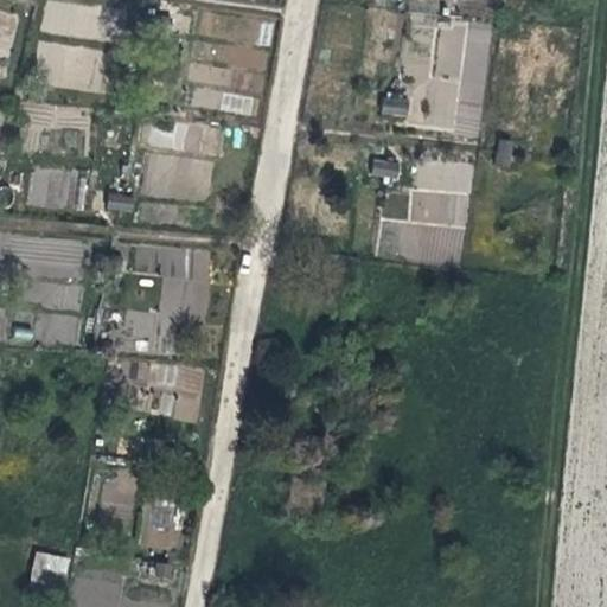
[(460,46),(489,46),(489,29),(461,29),(460,46)]
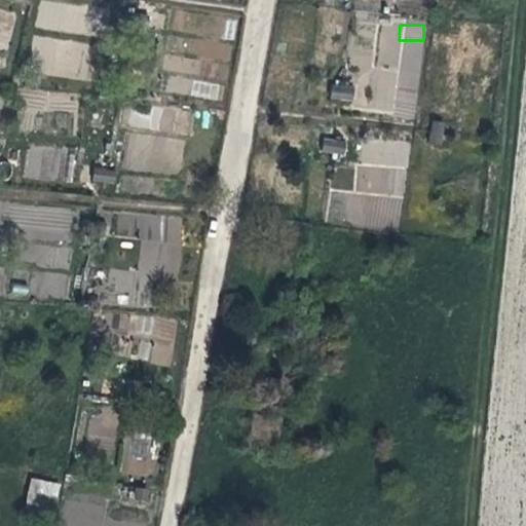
[(350,102),(352,84),(333,81),(331,99),(350,102)]
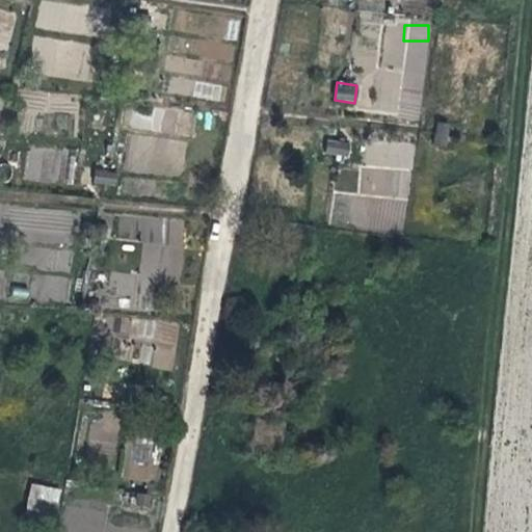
[(152,107),(151,117),(132,116),(131,130),(175,133),(176,109),(152,107)]
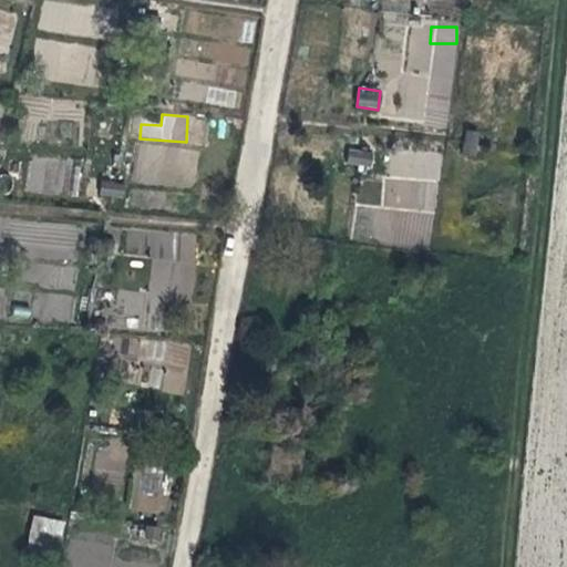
[(348,147),(346,164),(370,166),(372,151),(348,147)]
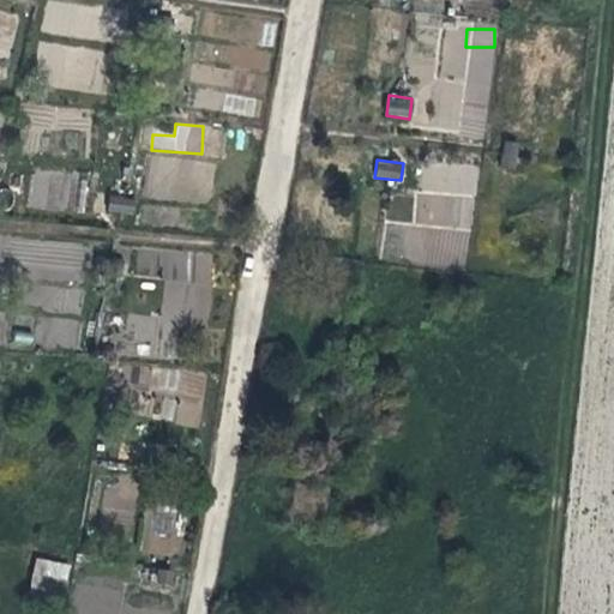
[(108,197),(107,214),(133,215),(134,198),(108,197)]
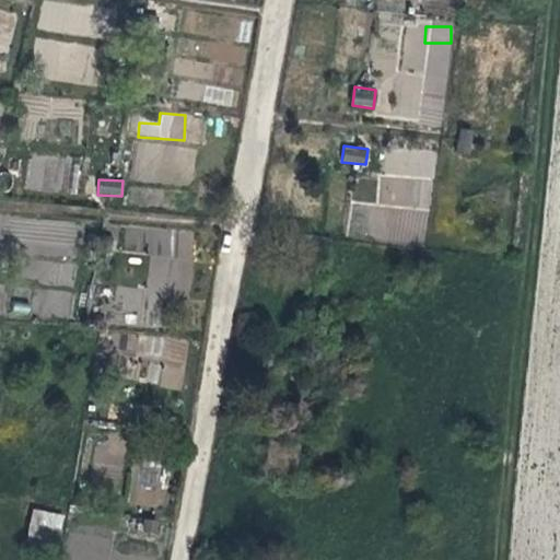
[(164,338),(161,387),(183,388),(185,339),(164,338)]
